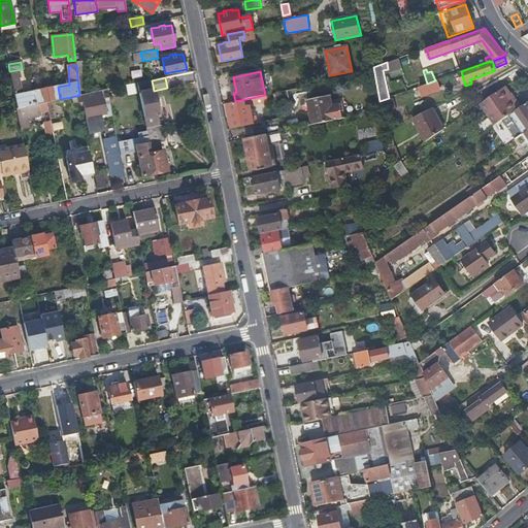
[(435,80),(427,84),(430,94),(440,91),(436,79),(435,80)]
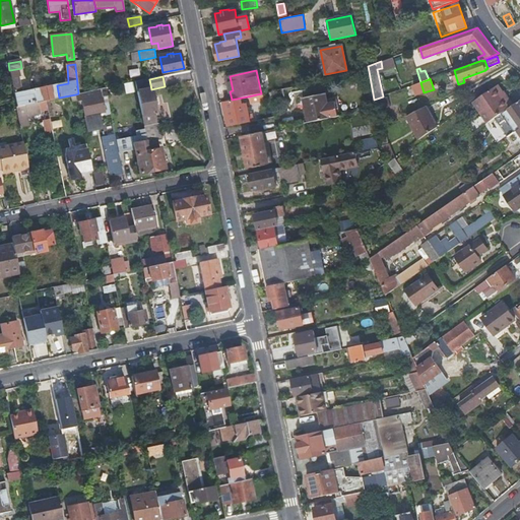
[(12,80),(13,88),(17,107),(36,103),(33,90),(21,92),(18,79),(12,80)]
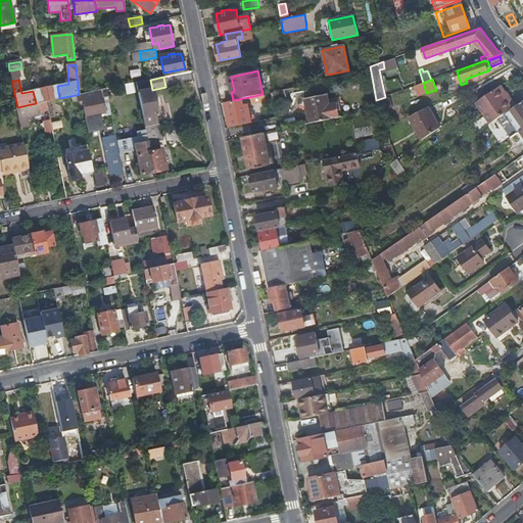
[(145,127),(156,125),(155,115),(157,115),(152,90),(150,80),(136,83),(145,127)]
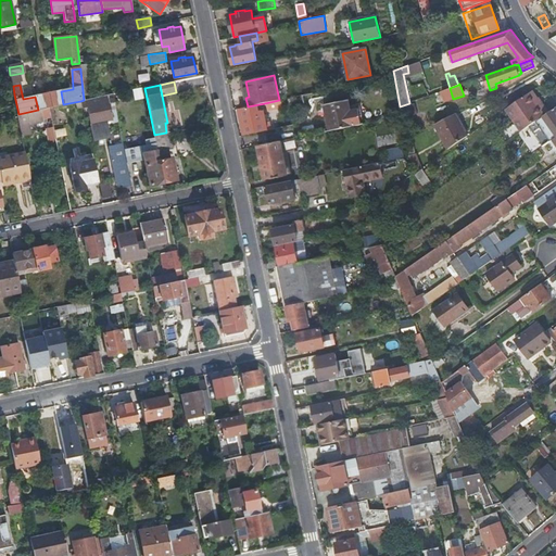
[(135,100),(143,98),(141,87),(133,89),(135,100)]
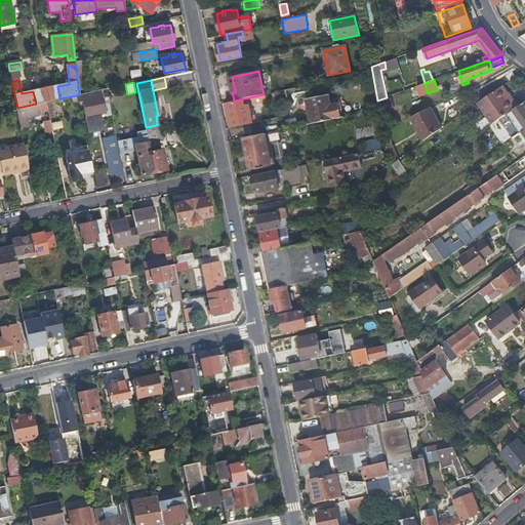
[(493,123),(502,117),(512,110),(515,108),(508,97),(511,95),(502,85),(478,103),(493,123)]
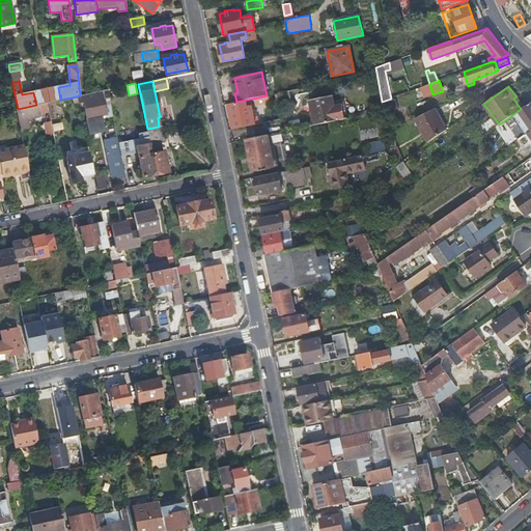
[(60,100),(58,87),(33,92),(36,105),(39,105),(47,103),(60,100)]
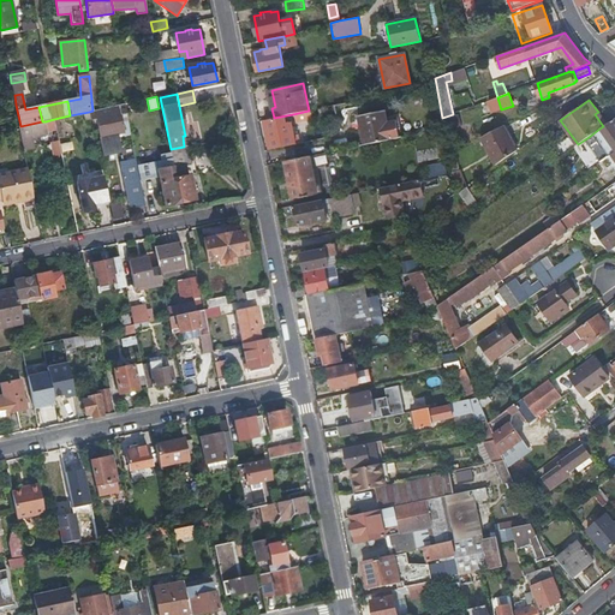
[(120,106),(93,111),(89,112),(91,120),(96,119),(103,153),(114,151),(114,147),(117,143),(120,142),(119,135),(125,132),(123,123),(120,106)]
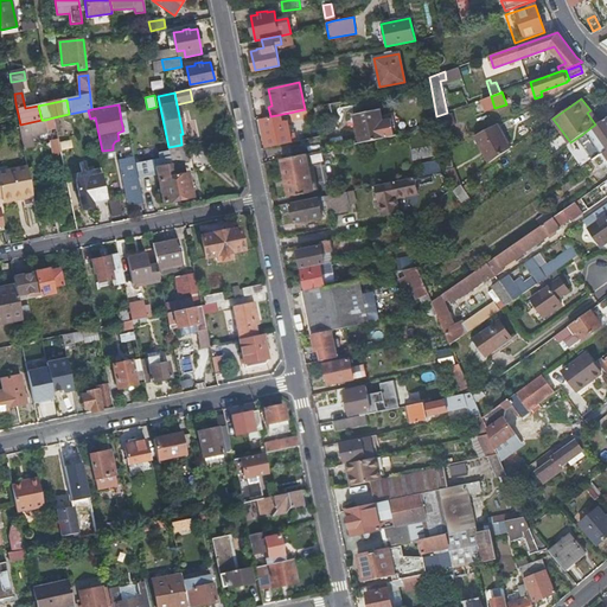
[(324,115),(321,106),(306,109),(308,116),(308,119),(324,115)]
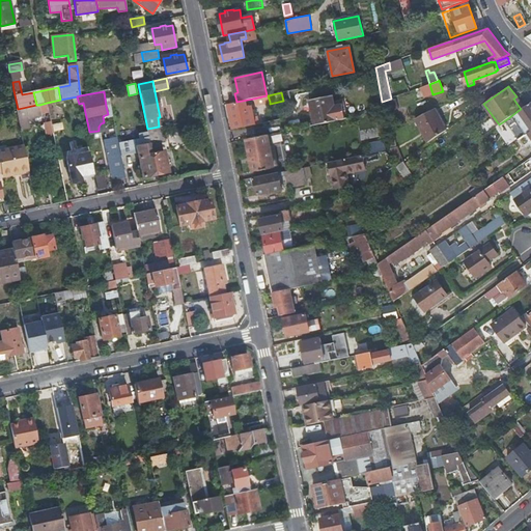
[(267,95),(253,99),(255,105),(270,102),(268,95),(267,95)]
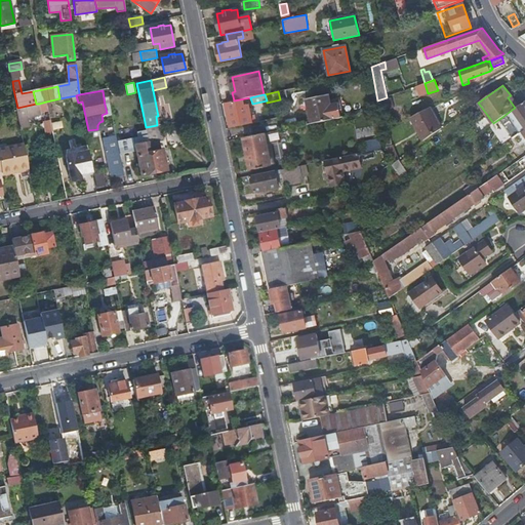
[(327,94),(308,99),(310,109),(309,109),(312,124),(332,120),(344,118),(340,99),(329,102),(327,94)]
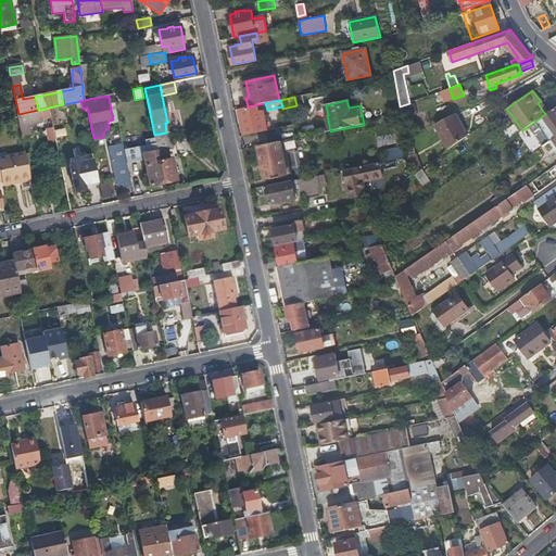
[(538,103),(545,114),(551,111),(542,100),(541,101),(538,103)]
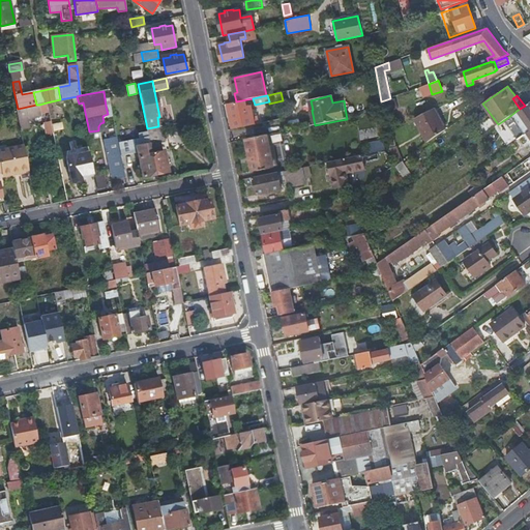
[(245,100),(229,105),(234,128),(251,124),(248,115),(252,114),(251,111),(247,112),(245,100)]
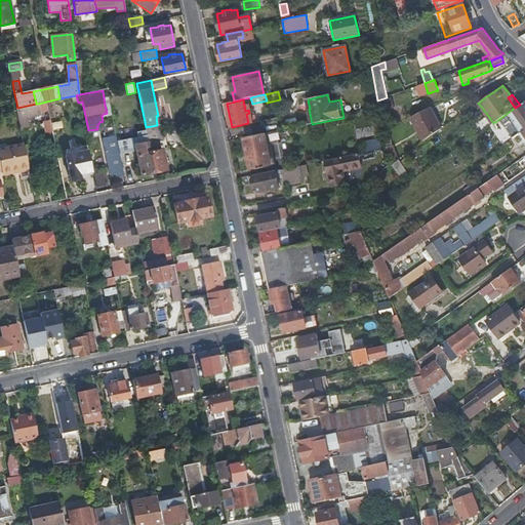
[(518,118),(524,127),(524,101),(520,105),(515,108),(512,110),(512,115),(512,117),(515,118),(516,118),(517,119),(518,118)]
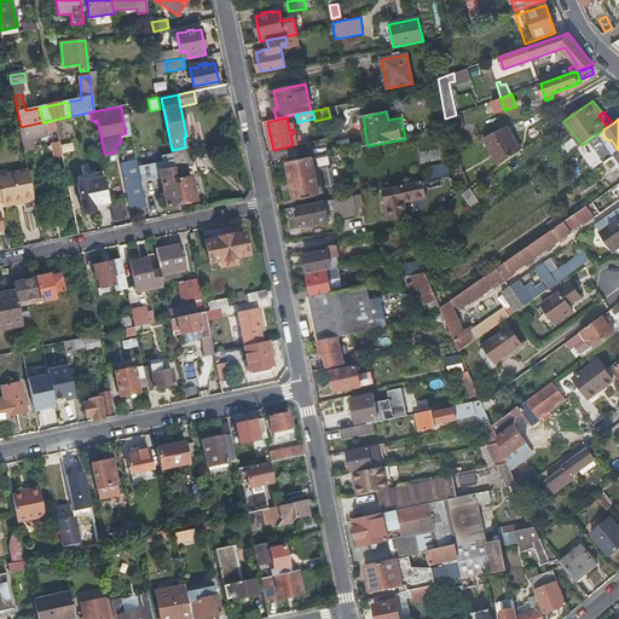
[(21,127),(18,127),(22,145),(29,143),(28,137),(32,136),(33,139),(48,136),(46,122),(42,122),(21,127)]
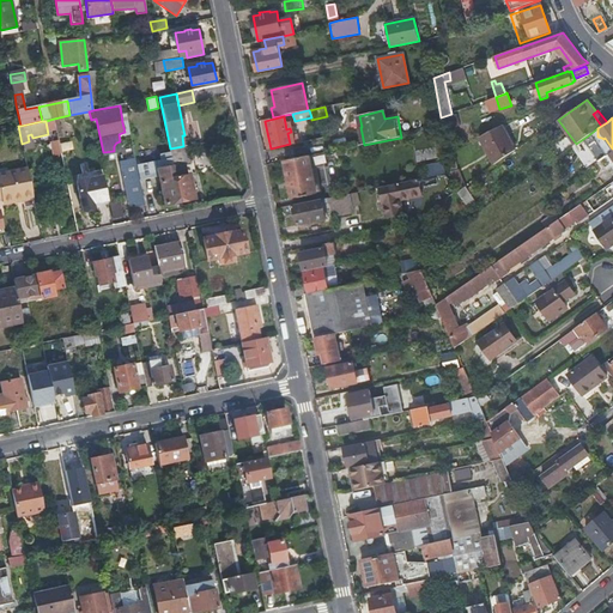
[(515,150),(502,126),(480,138),(495,164),(515,150)]
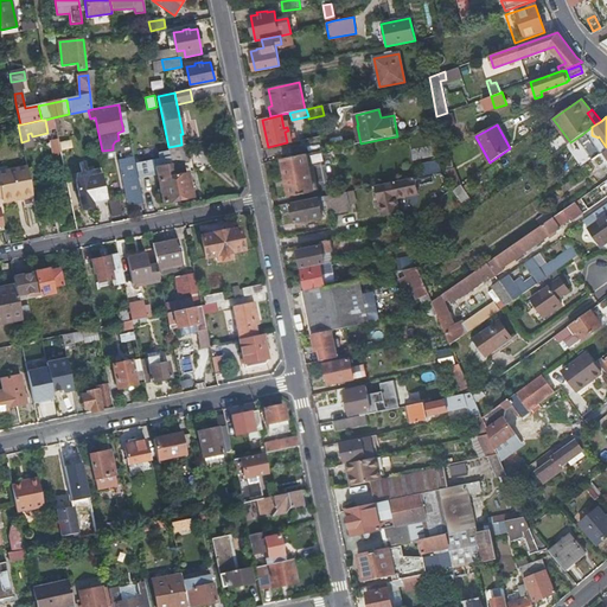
[(543,158),(556,148),(550,140),(537,148),(543,158)]
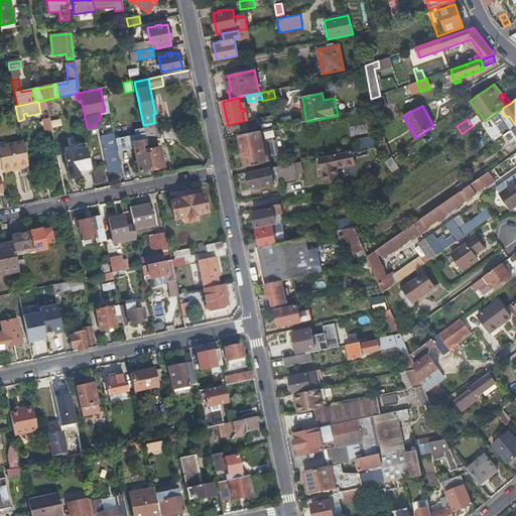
[(146,140),(153,170),(163,168),(157,137),(161,136),(158,123),(154,123),(143,125),(146,140)]
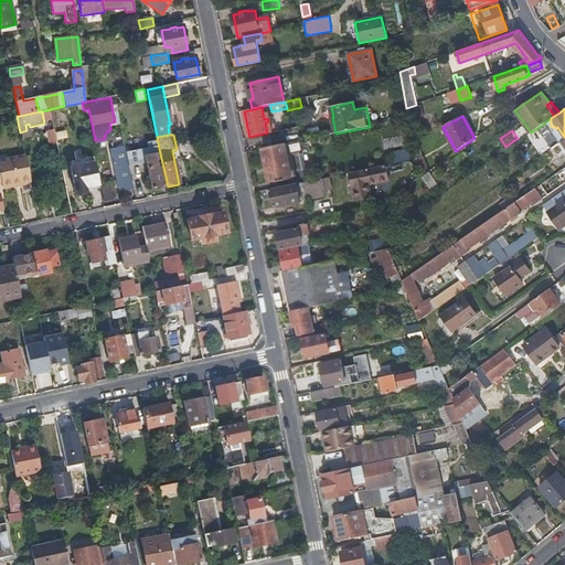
[(298,141),(285,144),(291,178),(296,177),(290,153),(302,146),(301,140),(298,141)]
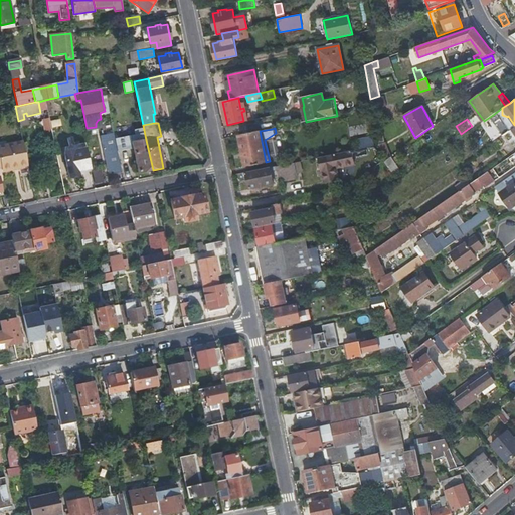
[(260,131),(238,135),(245,166),(266,162),(260,131)]
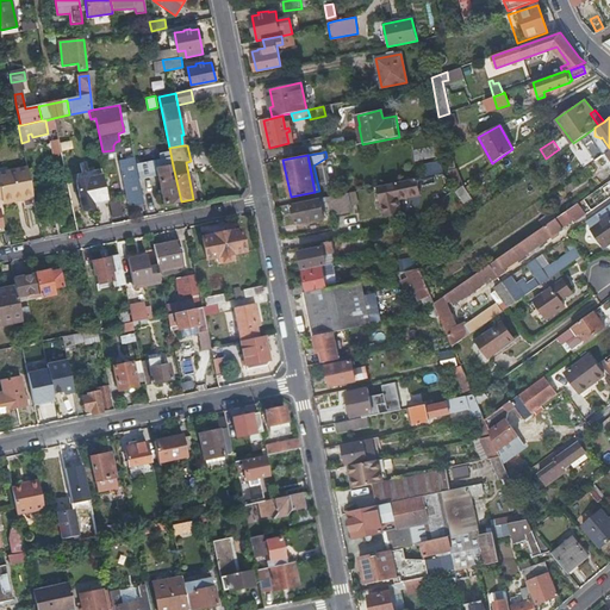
[(135,207),(145,205),(141,185),(138,170),(135,157),(123,160),(124,166),(122,167),(130,205),(135,204),(135,207)]
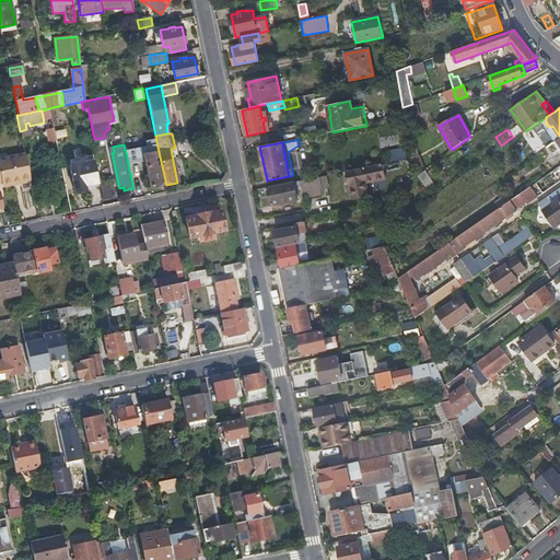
[(151,188),(166,185),(159,152),(144,155),(151,188)]
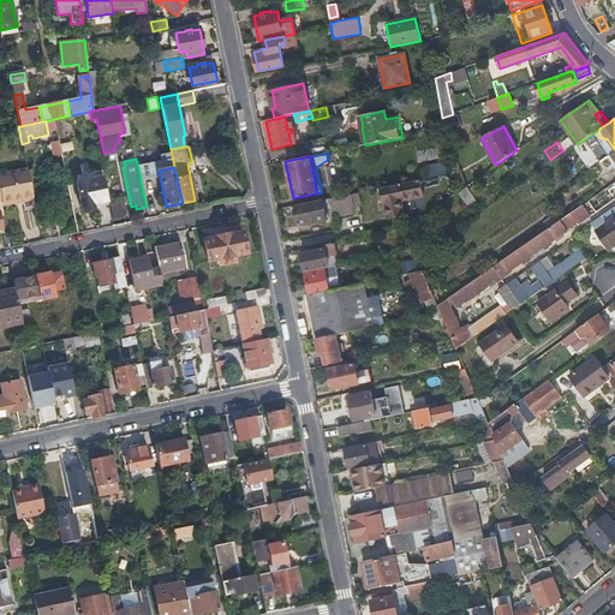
[(0,191),(1,201),(3,203),(22,199),(22,203),(34,201),(28,169),(0,174),(0,191)]
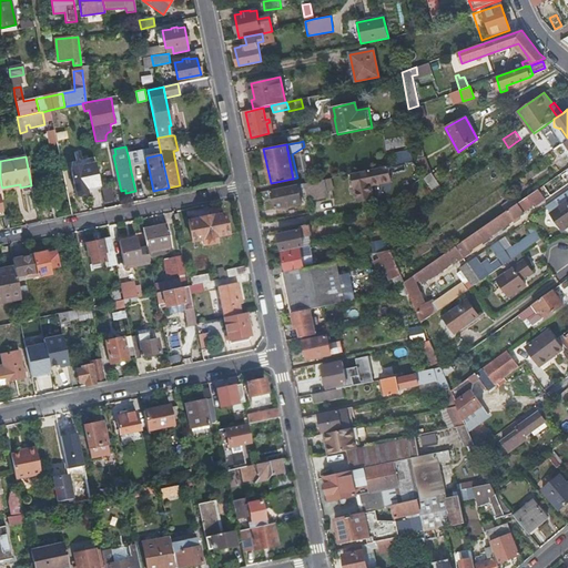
[(129,159),(131,172),(139,171),(137,158),(129,159)]
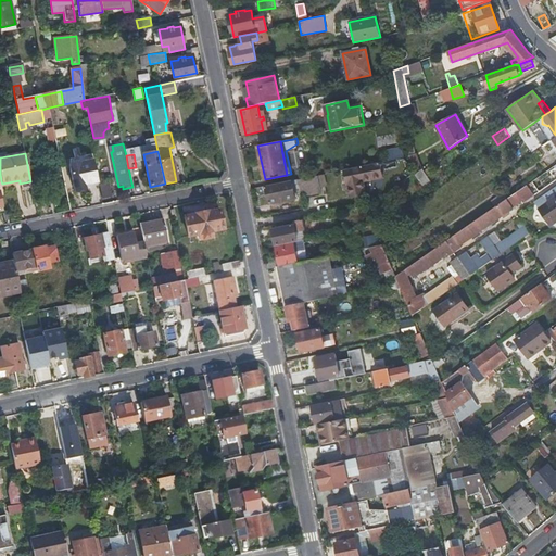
[(85,185),(98,182),(93,160),(68,165),(75,191),(86,189),(85,185)]
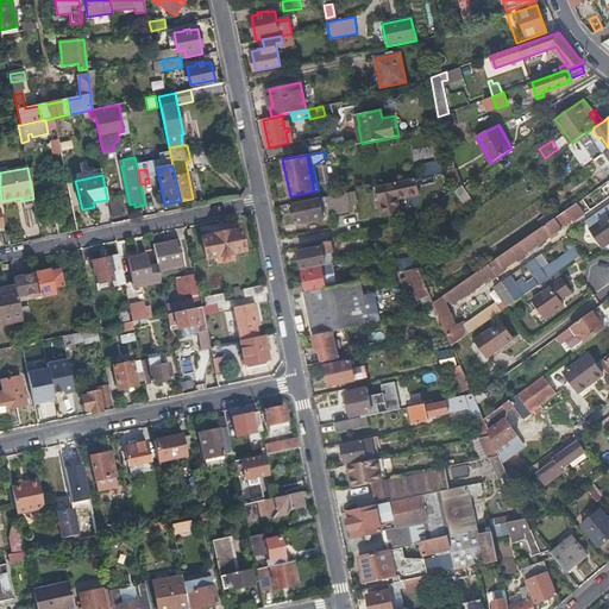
[(416,179),(377,187),(380,201),(382,201),(383,207),(384,217),(401,213),(399,199),(420,195),(416,179)]
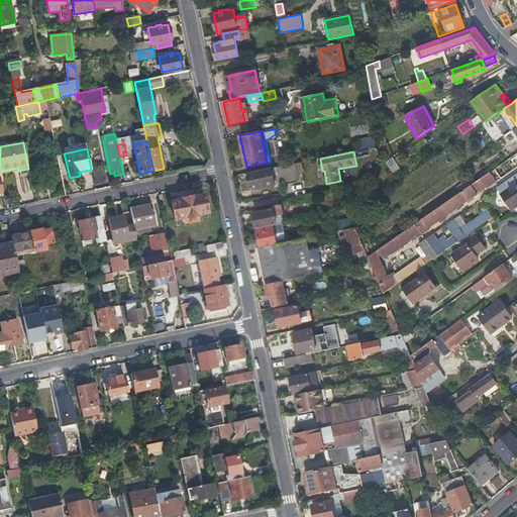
[(394,158),(386,162),(393,174),(400,170),(394,158)]
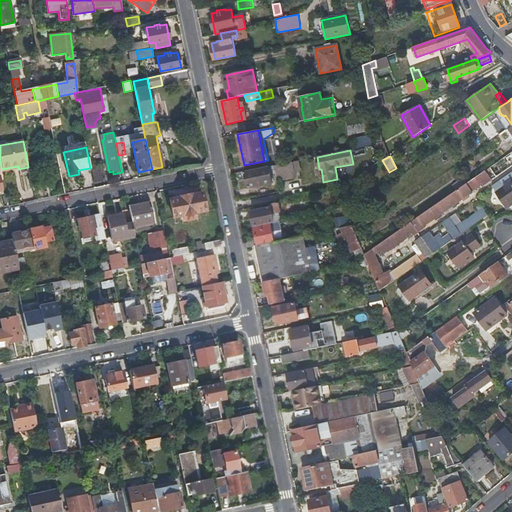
[(296,173),(300,172),(298,161),(283,164),(286,179),(297,177),(296,173)]
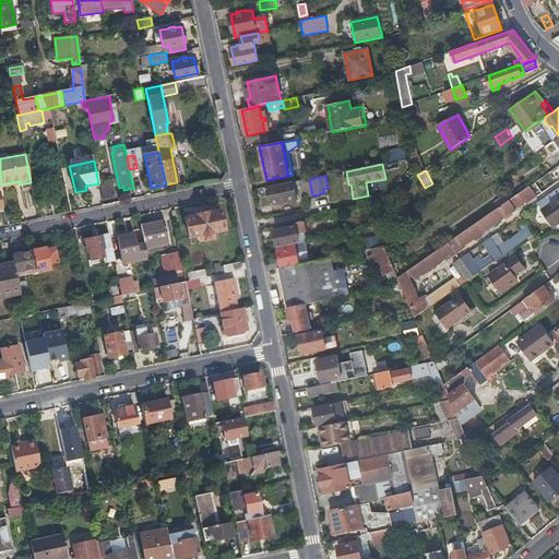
[(304,197),(312,195),(309,179),(304,180),(300,180),(304,197)]
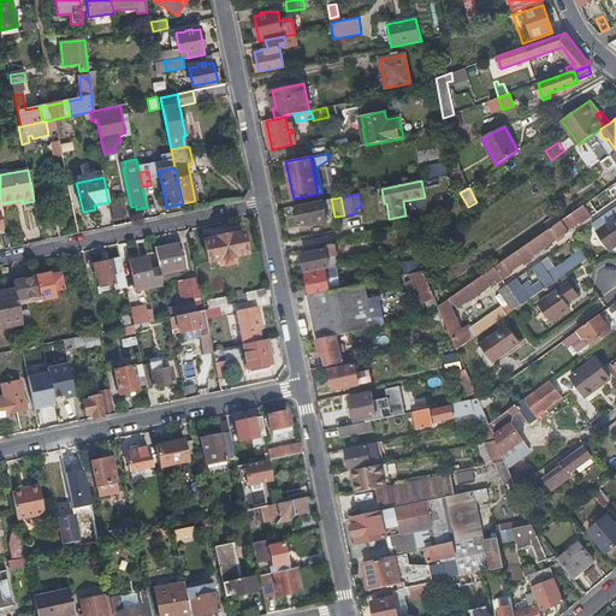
[(323,201),(295,206),(298,226),(326,221),(323,201)]
